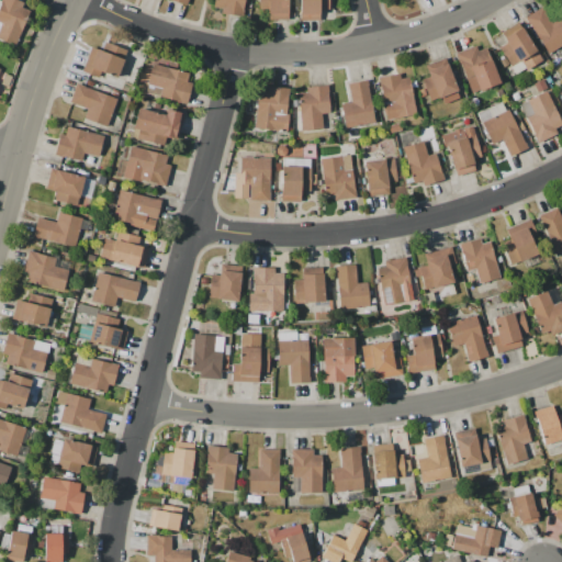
[(15,45),(0,38),(0,0),(15,0),(24,3),(22,8),(30,10),(15,45)]
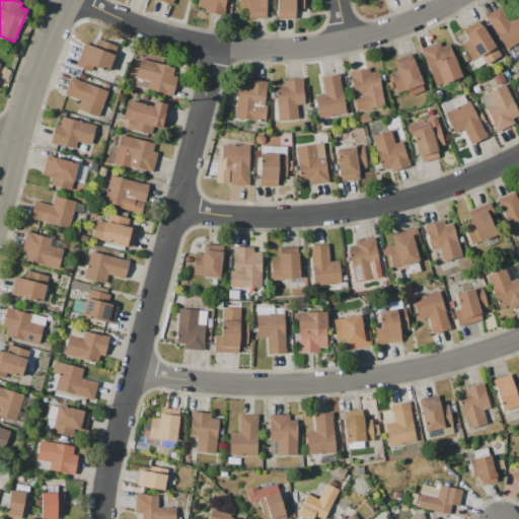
[(204,13),(223,16),(225,0),(197,0),(197,6),(205,7),(204,13)]
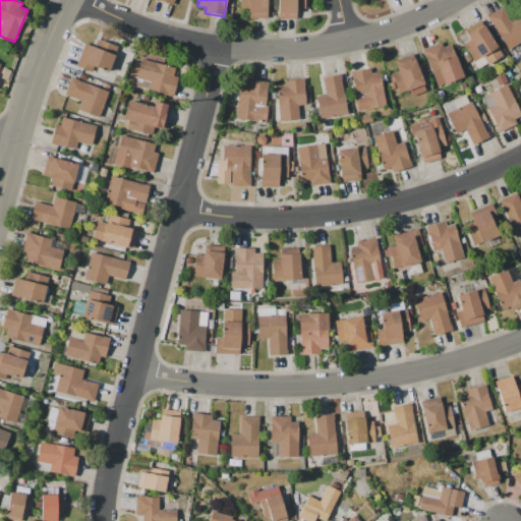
[(266,0),(266,18),(249,18),(249,8),(240,8),(240,0),(266,0)]
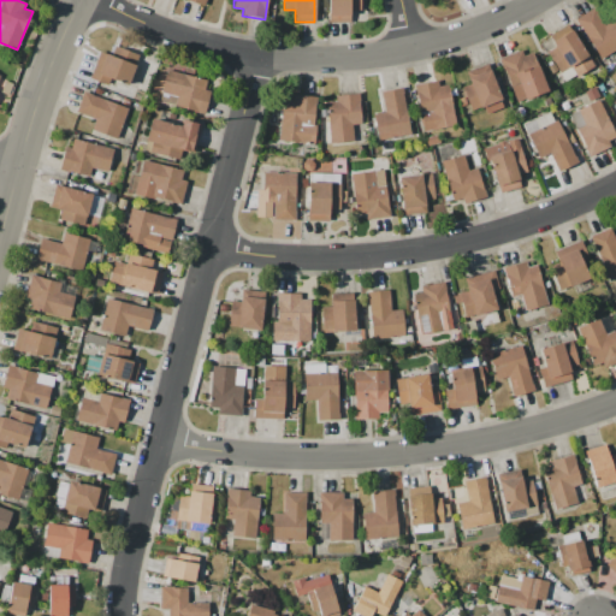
[(329,0),(360,0),(361,10),(350,11),(350,23),(330,23),(329,0)]
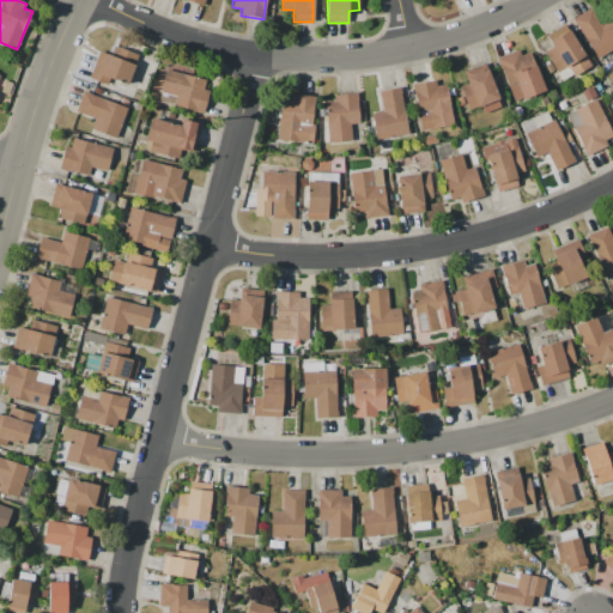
[(572,19),(590,7),(602,25),(611,19),(612,23),(612,48),(598,59),(572,19)]
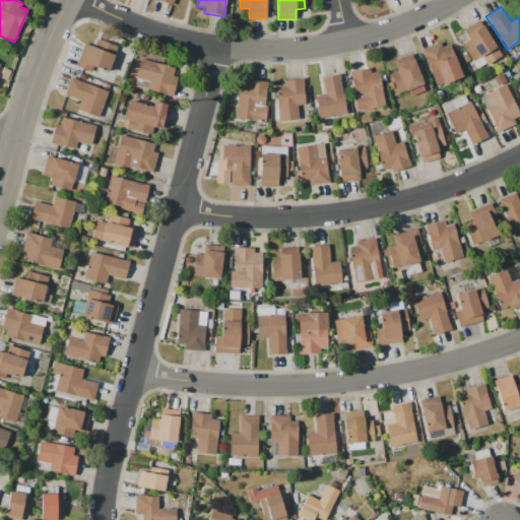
[(483,25),(502,56),(488,65),(486,63),(477,68),(462,44),(469,40),(467,35),(483,25)]
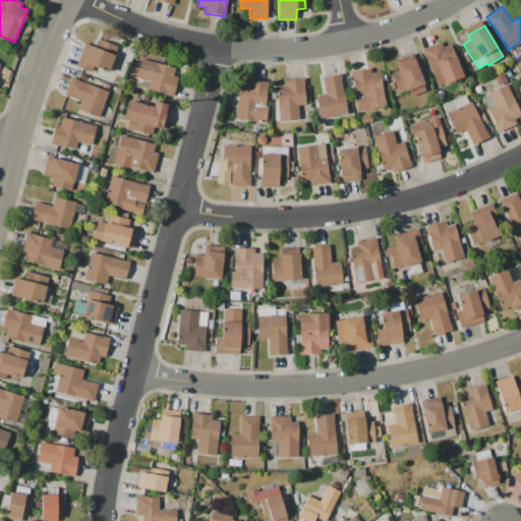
[(117,47),(108,72),(94,66),(92,72),(76,66),(84,44),(95,47),(98,40),(117,47)]
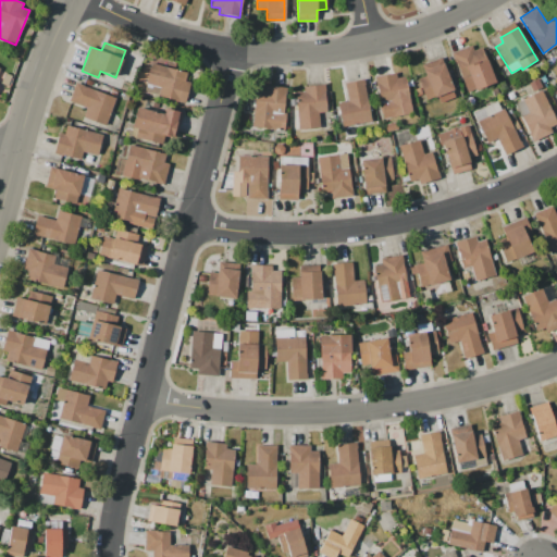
[(468,93),(452,53),(471,45),(473,50),(481,47),(495,82),(468,93)]
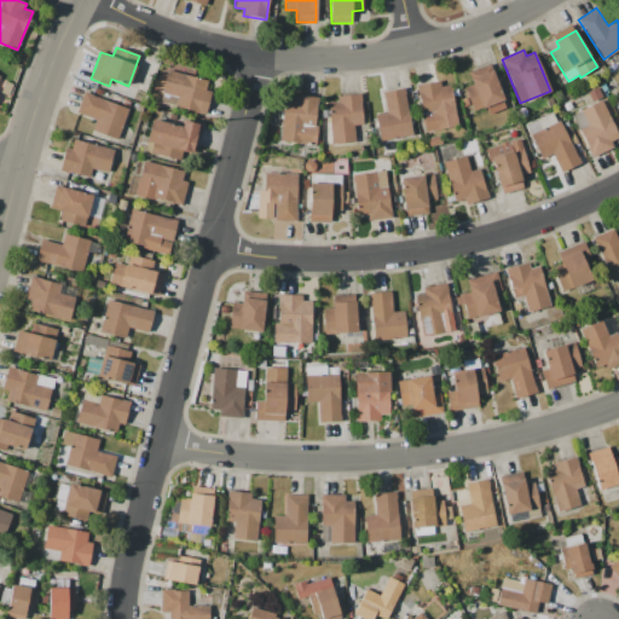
[(550,67),(556,63),(560,70),(555,74),(550,67)]
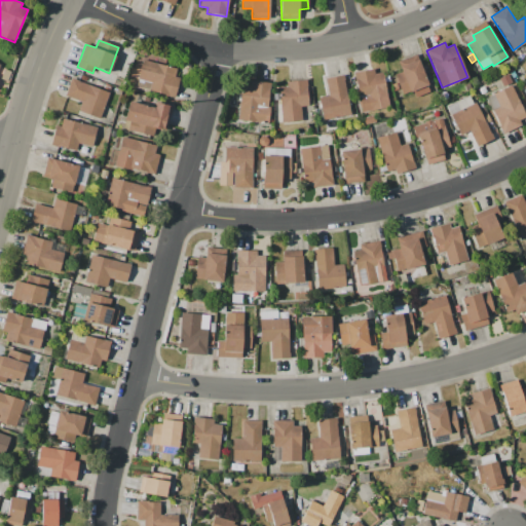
[(143,60),(177,69),(175,76),(180,78),(175,98),(149,90),(151,83),(138,79),(143,60)]
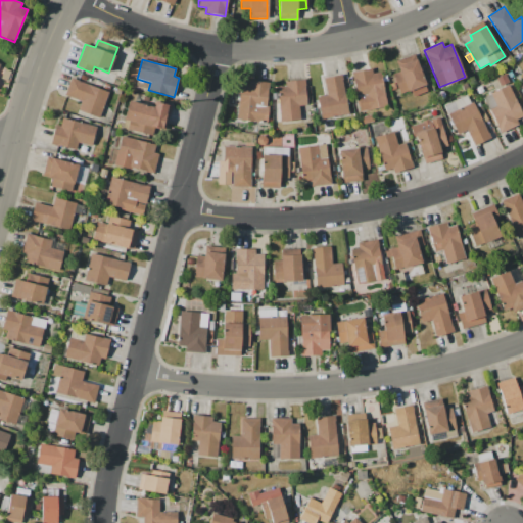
[(416,59),(426,84),(424,85),(426,91),(413,97),(411,90),(400,94),(392,75),(400,72),(398,66),(416,59)]
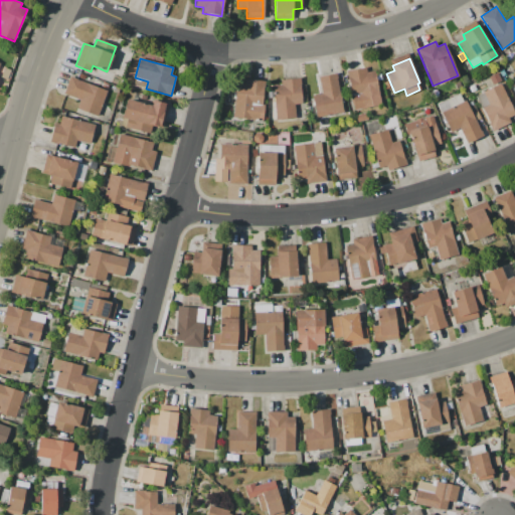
[(347,70),(366,66),(367,72),(375,70),(382,105),(354,110),(347,70)]
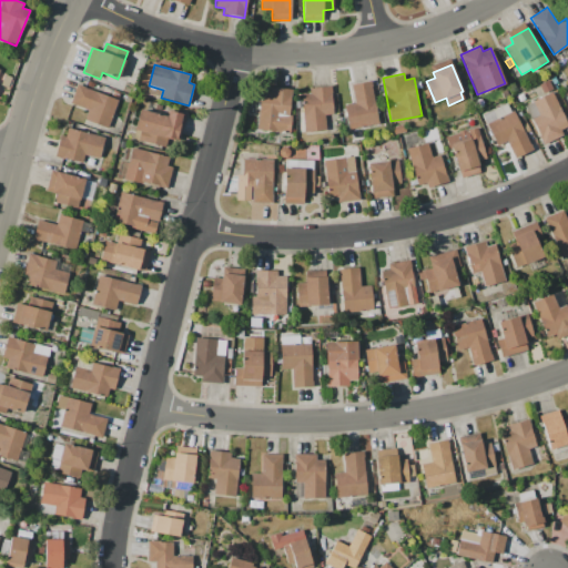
[(1,84),(6,74),(12,77),(8,88),(1,84)]
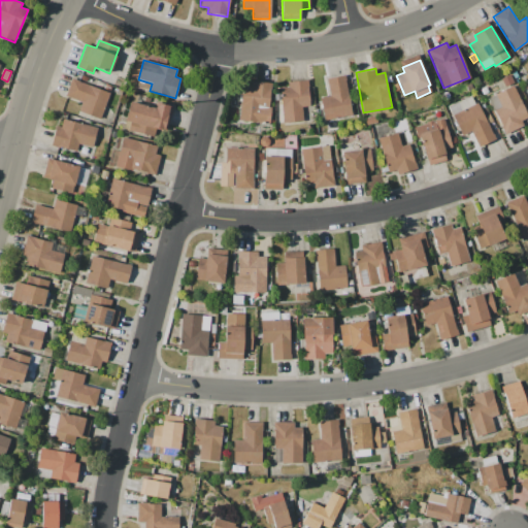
[(344,75),(353,114),(325,121),(321,98),(330,96),(327,78),(344,75)]
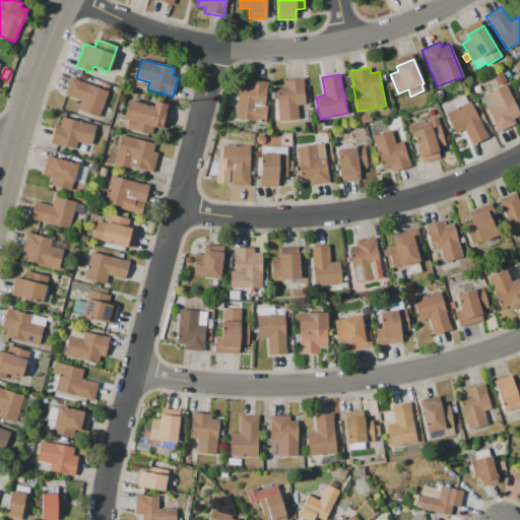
[(494,77),(500,74),(505,82),(498,85),(494,77)]
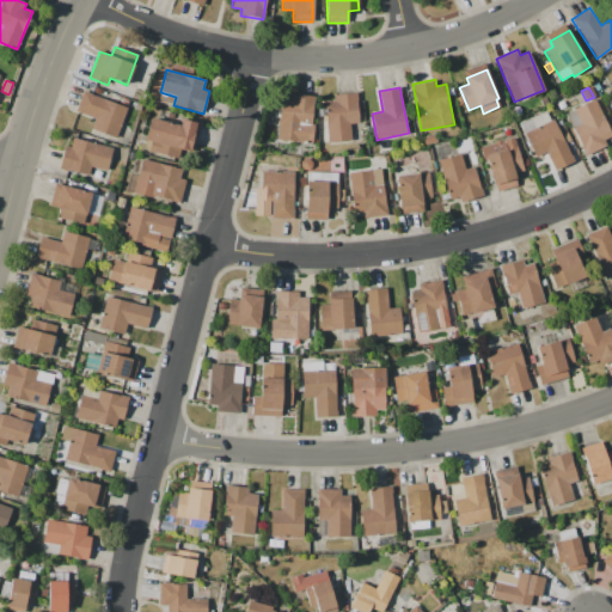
[(127,108),(116,138),(92,129),(96,118),(75,111),(84,91),(93,93),(92,95),(127,108)]
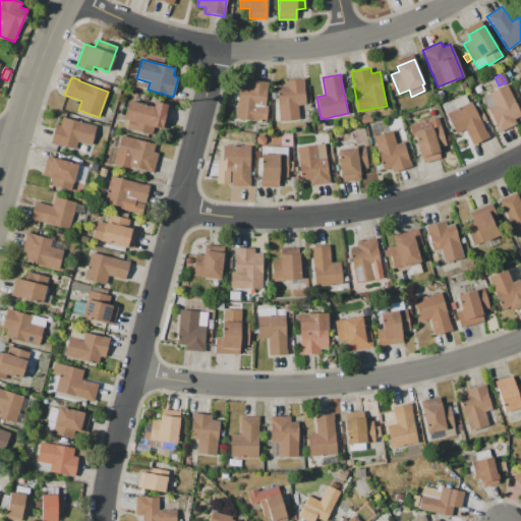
[(277,87),(284,85),(284,80),(303,79),(305,105),(298,106),(299,119),(280,120),(277,87)]
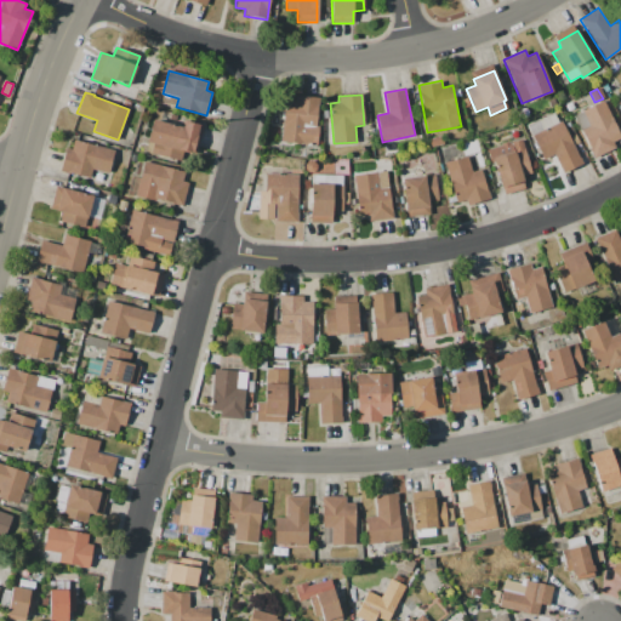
[(286,100),(296,101),(296,96),(318,98),(315,126),(319,126),(318,146),(281,142),(286,100)]
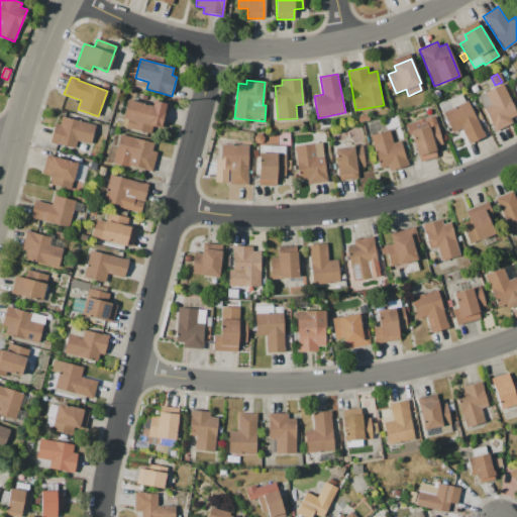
[(478,96),(503,84),(516,112),(516,115),(511,118),(513,122),(495,131),(478,96)]
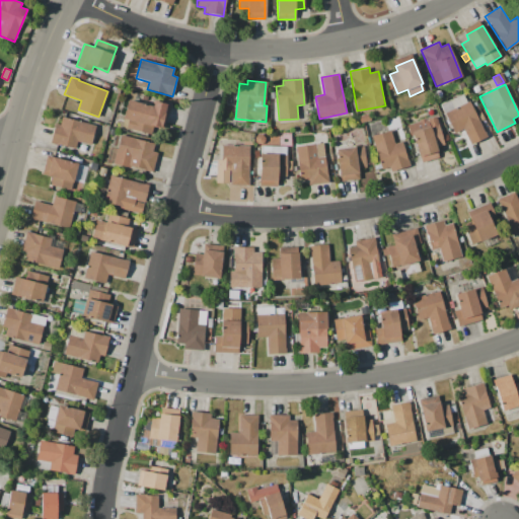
[(128,99),(153,106),(154,101),(169,105),(163,129),(153,127),(151,135),(126,128),(128,120),(123,119),(128,99)]
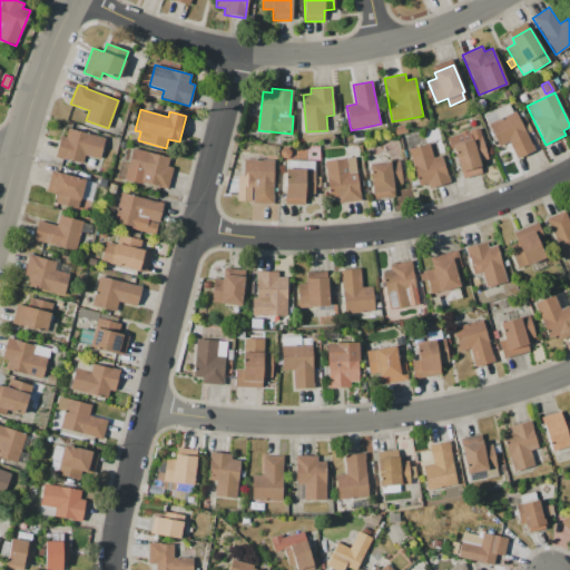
[(516,111),(534,150),(518,159),(510,143),(500,147),(489,125),(516,111)]
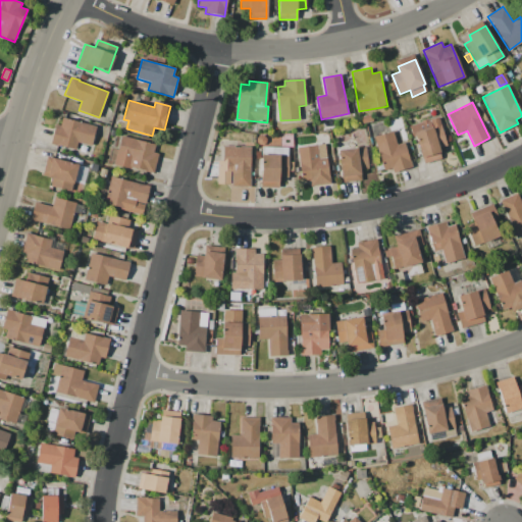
[(362,123),(360,116),(371,114),(372,120),(362,123)]
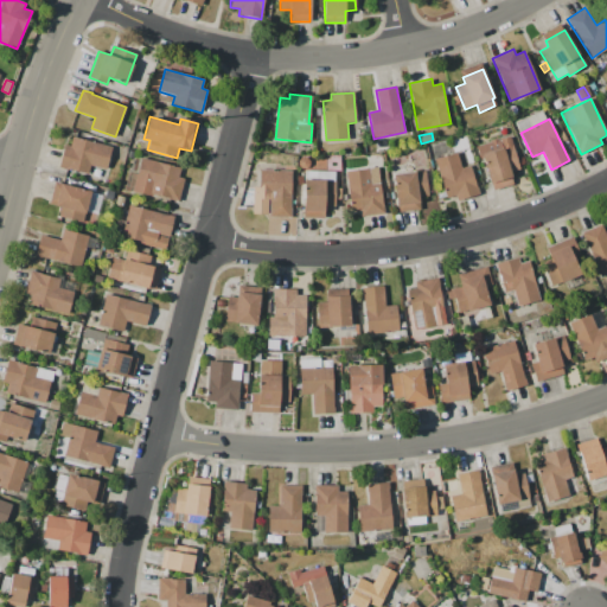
[(72,136),(112,147),(107,170),(90,165),(89,174),(59,167),(64,145),(70,146),(72,136)]
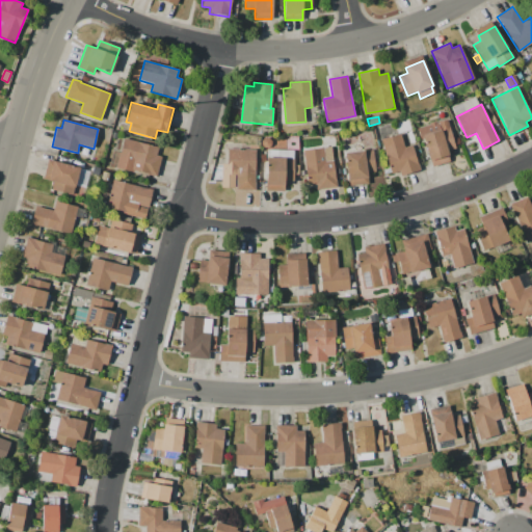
[(455,149),(447,151),(450,162),(432,167),(423,138),(421,139),(418,128),(429,125),(429,124),(436,122),(436,123),(447,120),(455,149)]
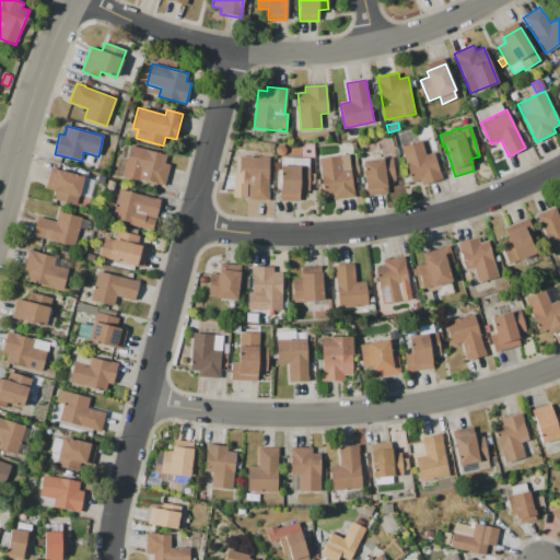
[(400,147),(421,141),(426,155),(433,153),(439,171),(439,170),(442,179),(422,186),(420,181),(411,183),(411,182),(405,184),(403,178),(409,176),(400,147)]
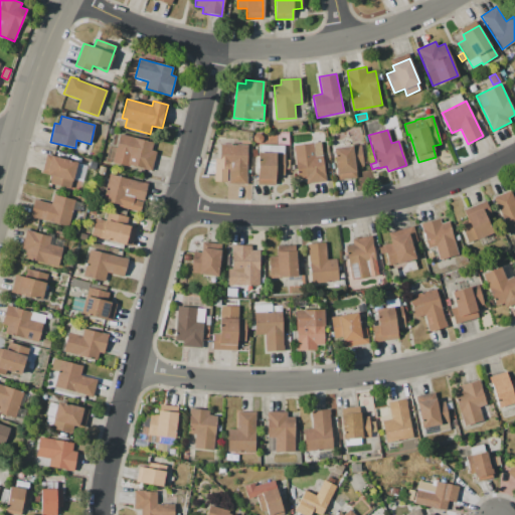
[(120,134),(154,143),(152,150),(156,152),(151,171),(144,169),(144,168),(127,164),(127,166),(113,162),(120,134)]
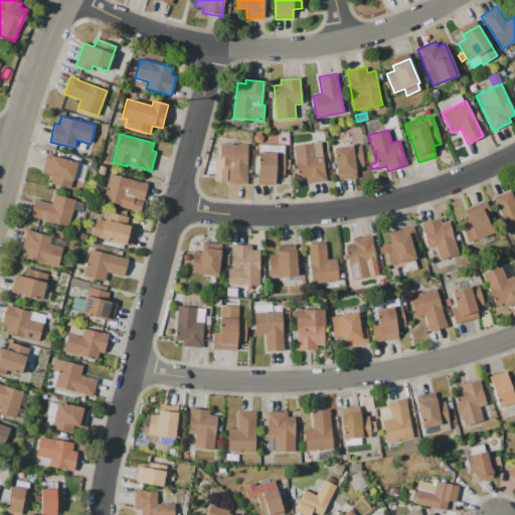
[(294,146),(313,143),(315,157),(322,156),(326,181),(307,184),(307,178),(299,179),(294,146)]
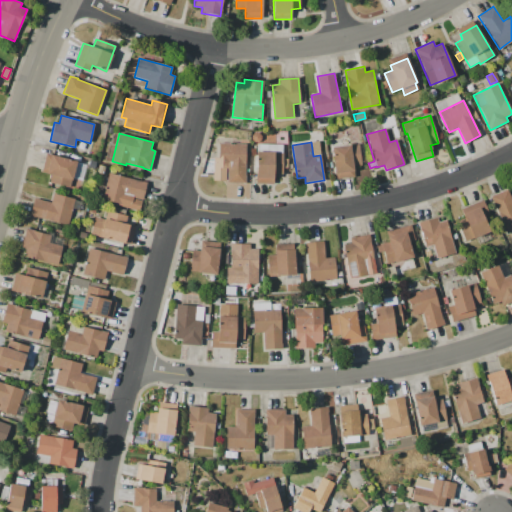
[(245,144),(245,183),(228,183),(228,166),(219,166),(219,144),(245,144)]
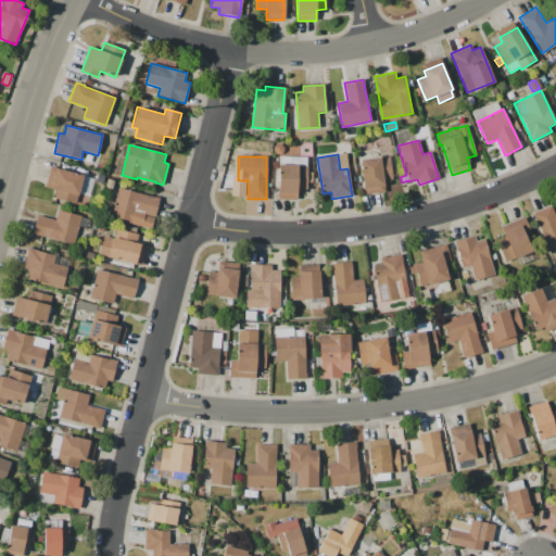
[(392,178),(392,179),(383,180),(386,193),(365,196),(361,160),(389,156),(390,163),(396,162),(400,176),(392,178)]
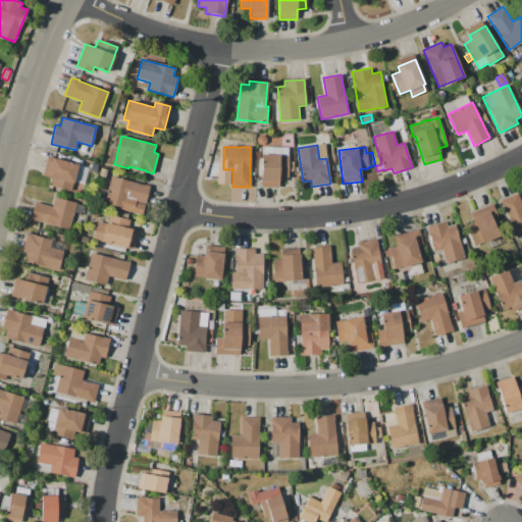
[(261,188),(262,154),(279,155),(279,156),(289,156),(288,177),(279,177),(278,188),(261,188)]
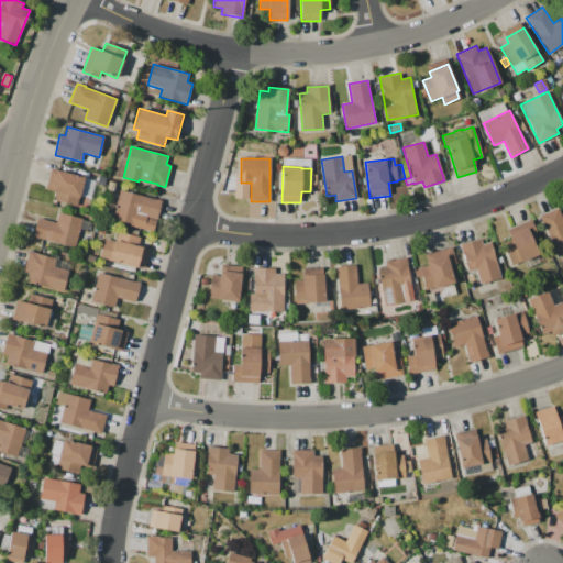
[(51,169),(86,178),(78,207),(54,200),(56,191),(45,189),(51,169)]
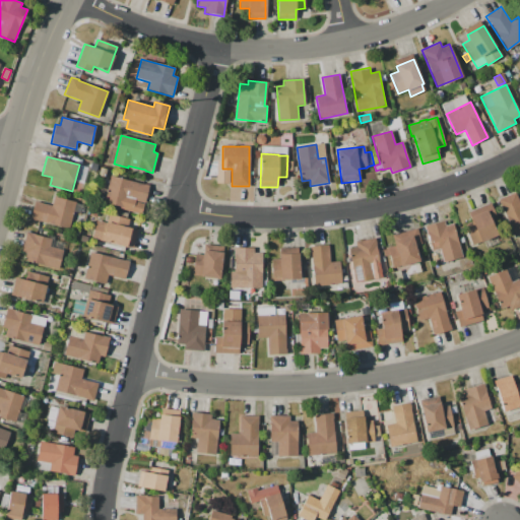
[(111,176),(148,186),(141,214),(120,209),(121,206),(104,202),(111,176)]
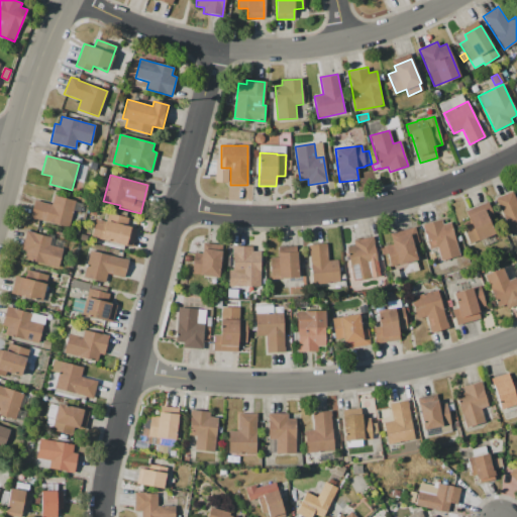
[(496,198),(512,192),(516,203),(516,231),(511,234),(496,198)]
